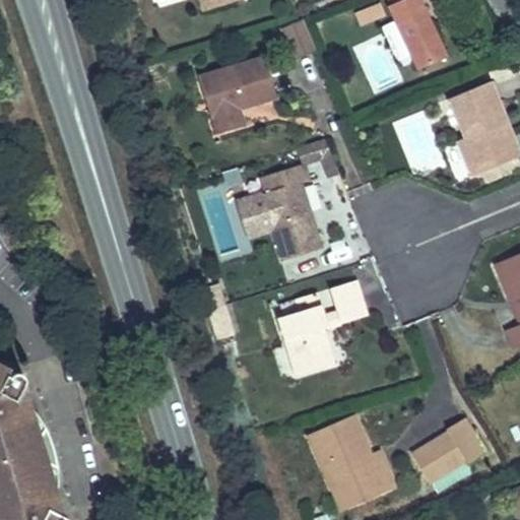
[(197,0),(202,11),(239,0),(197,0)]
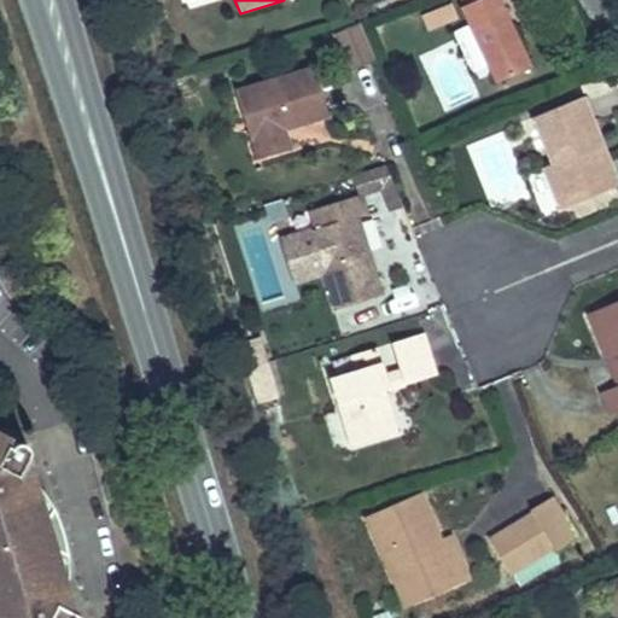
[(500,0),(479,0),(465,7),(499,82),(531,69),(500,0)]
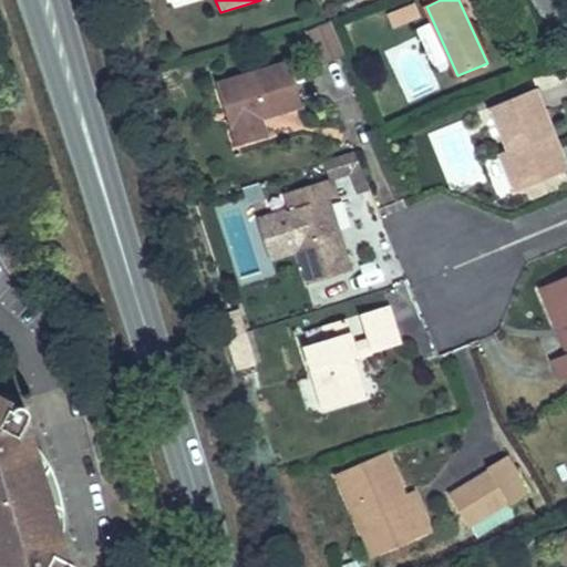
[(387,13),(393,32),(421,22),(414,3),(387,13)]
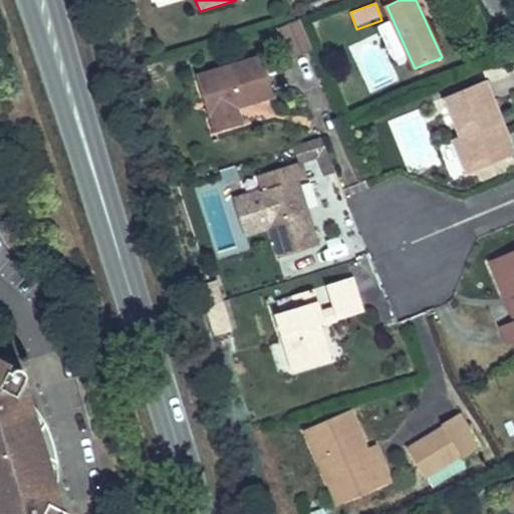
[(312,49),(300,21),(281,27),(280,27),(293,57),(312,49)]
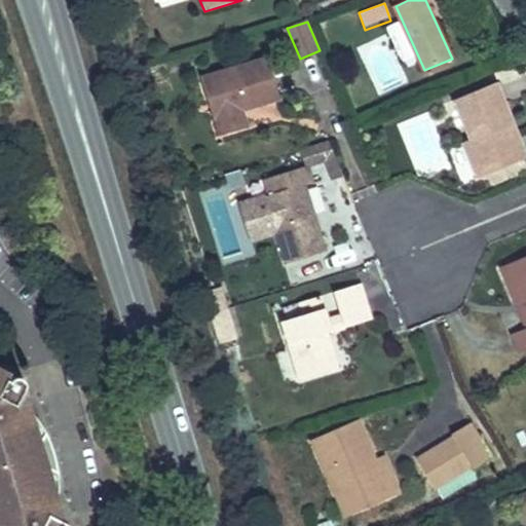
[(219,118),(225,137),(243,130),(238,113),(282,101),(269,59),(202,78),(215,119),(219,118)]
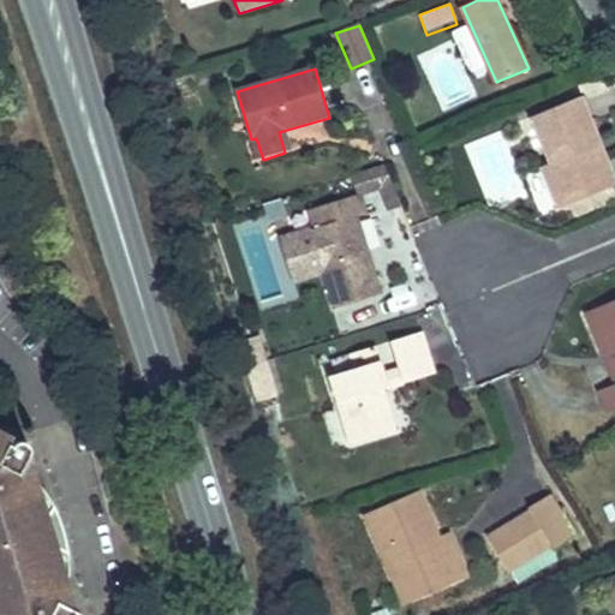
[(591,148),(601,143),(581,99),(532,119),(551,165),(543,169),(561,209),(609,189),(591,148)]
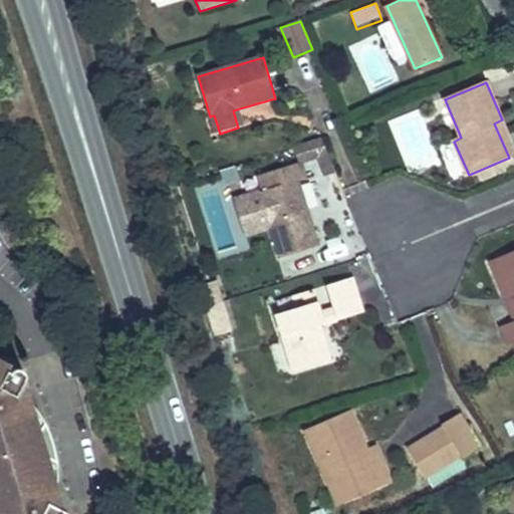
[(513,156),(513,147),(502,119),(494,123),(509,158),(513,156)]
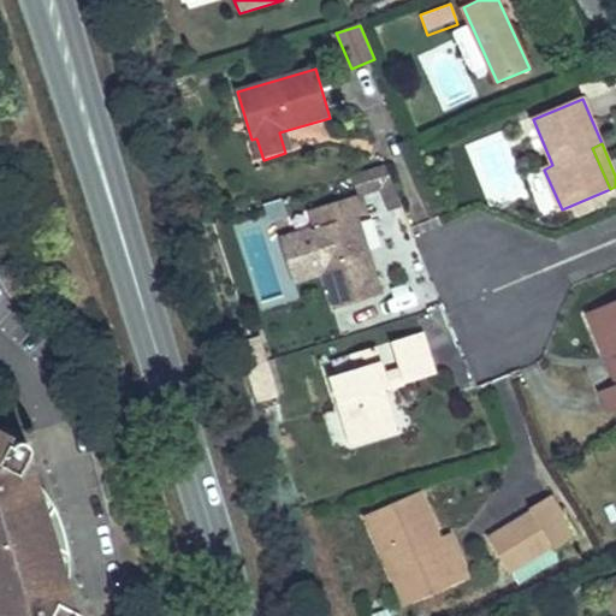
[(388,169),(357,177),(363,195),(383,190),(391,212),(404,207),(388,169)]
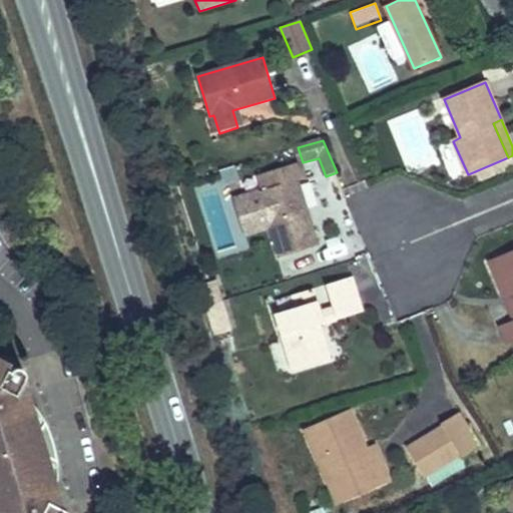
[(308,179),(303,162),(262,175),(267,190),(262,191),(271,222),(282,258),(304,251),(321,246),(301,181),(308,179)]
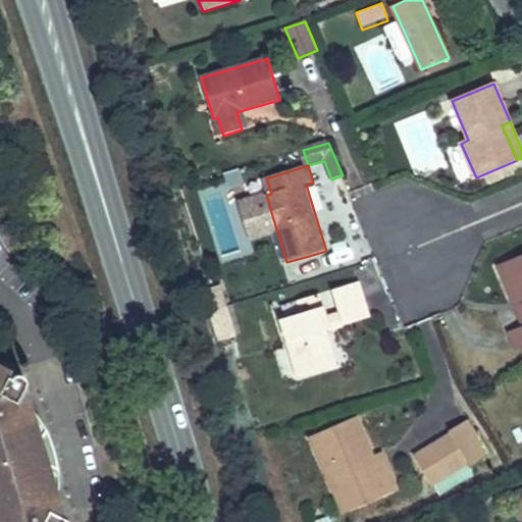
[(275,226),(266,195),(258,198),(268,229),(275,226)]
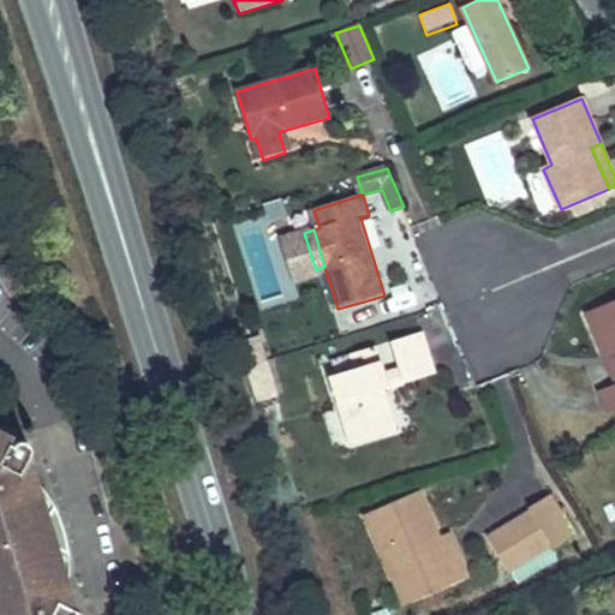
[(609,415),(614,411),(614,300),(587,312),(614,378),(614,384),(601,392),(609,415)]
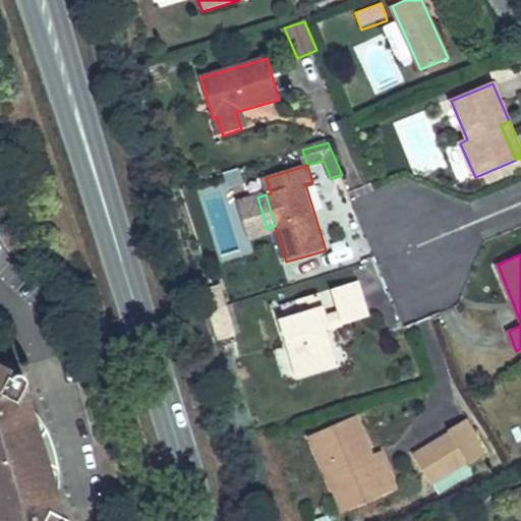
[(330,288),(337,309),(362,302),(356,280),(330,288)]
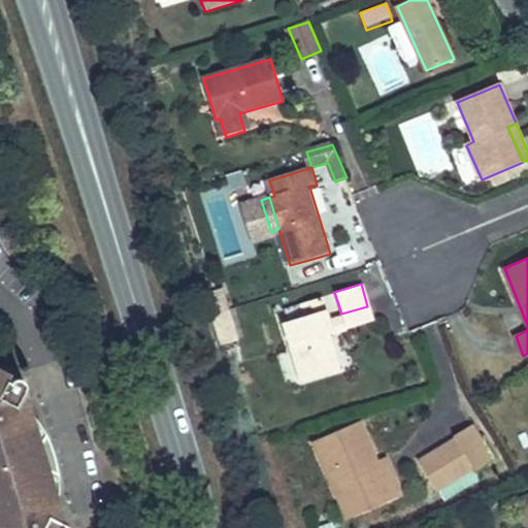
[(331,332),(327,319),(321,296),(299,302),(303,316),(283,322),(291,349),(299,378),(336,368),(326,334),(331,332)]
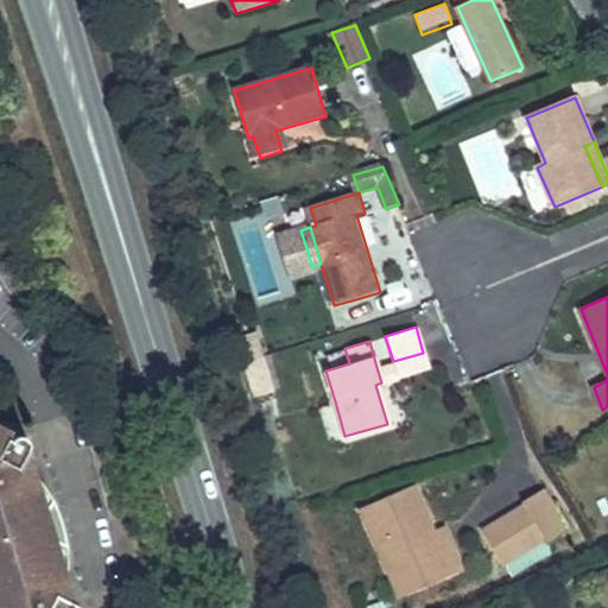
[(393,361),(377,367),(381,382),(428,369),(423,353),(393,361)]
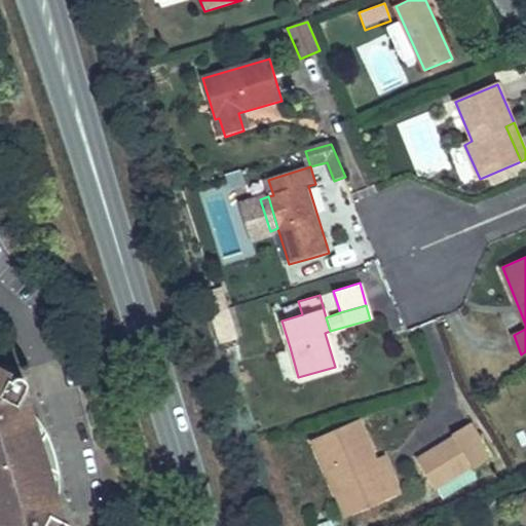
[(0,525),(65,525),(66,523),(70,521),(80,515),(81,510),(81,504),(75,500),(66,501),(57,505),(53,499),(61,487),(64,479),(64,472),(62,463),(58,455),(47,451),(39,426),(41,413),(39,408),(34,401),(28,399),(15,401),(9,388),(24,379),(25,375),(23,372),(15,369),(3,369),(0,363),(0,355),(2,353),(0,351),(0,525)]
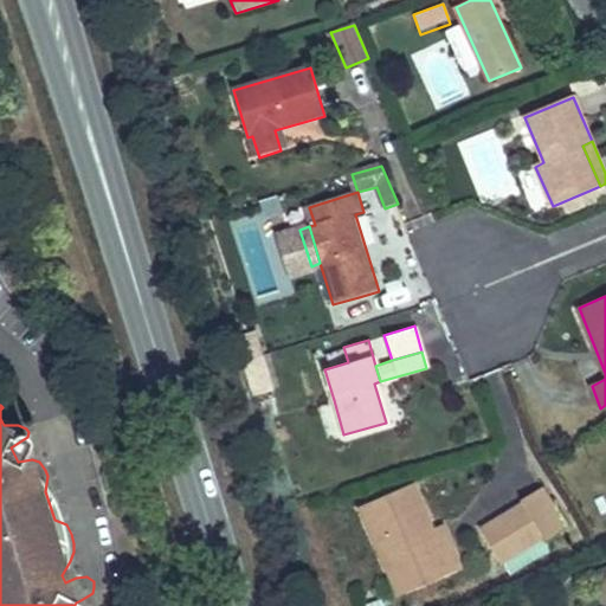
[(412,491),(360,513),(397,598),(461,571),(444,533),(432,539),(412,491)]
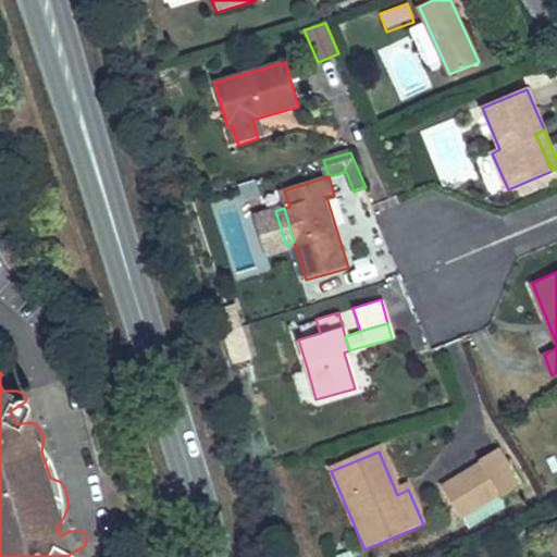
[(478,466),(481,471),(497,499),(499,505),(520,492),(499,454),(478,466)]
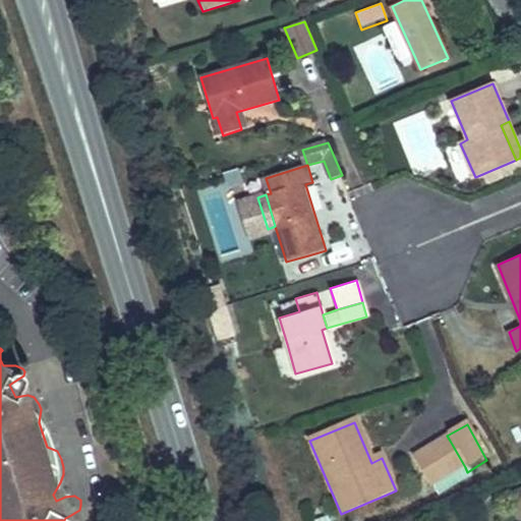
[(465,467),(450,441),(416,459),(430,485),(465,467)]
